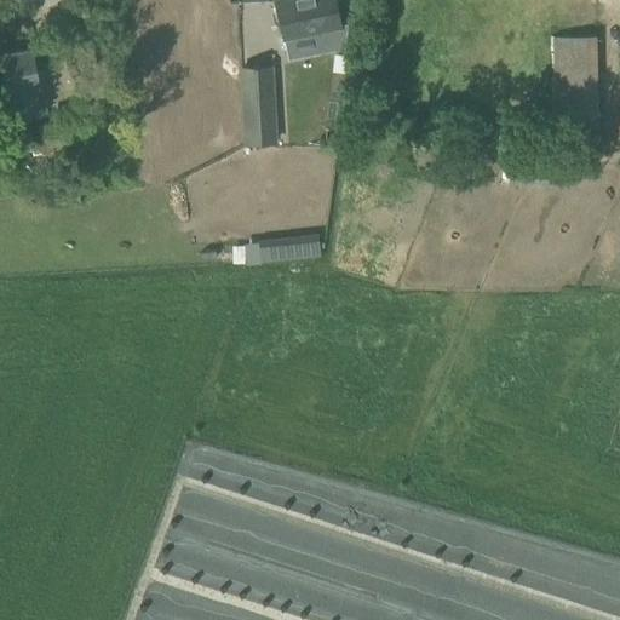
[(340,26),(336,0),(276,0),(283,38),(340,26)]
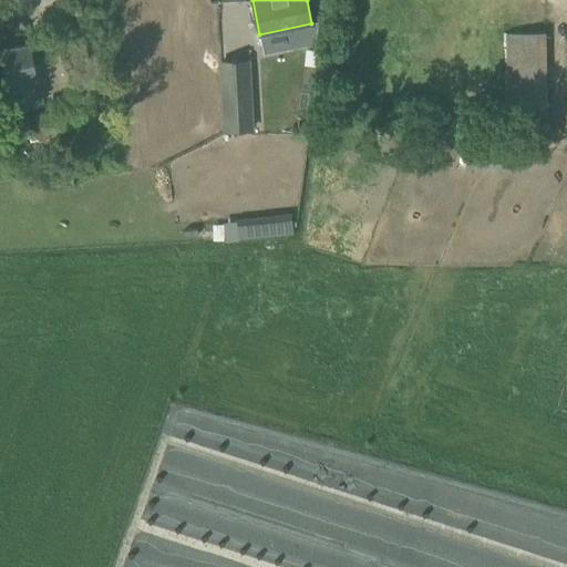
[(546,106),(545,54),(544,32),(506,33),(509,107),(519,107),(519,117),(547,117),(546,106)]
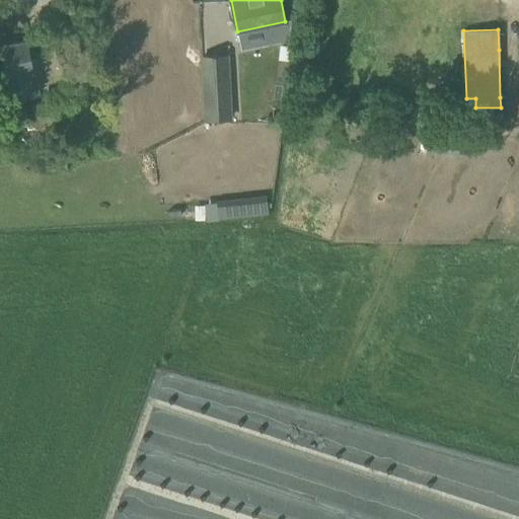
[(38,93),(27,40),(1,46),(2,54),(0,54),(0,76),(1,77),(5,99),(38,93)]
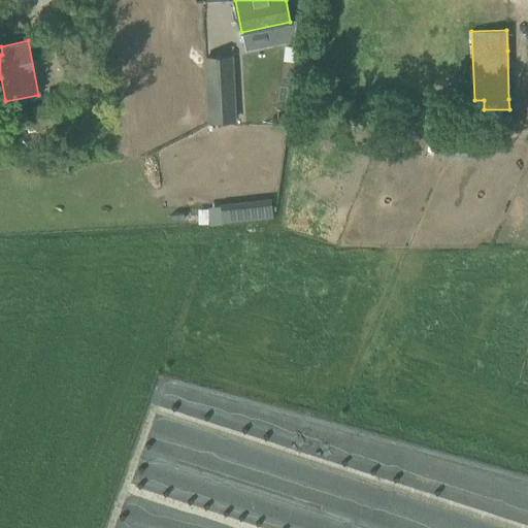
[(235,111),(233,57),(204,59),(206,112),(235,111)]
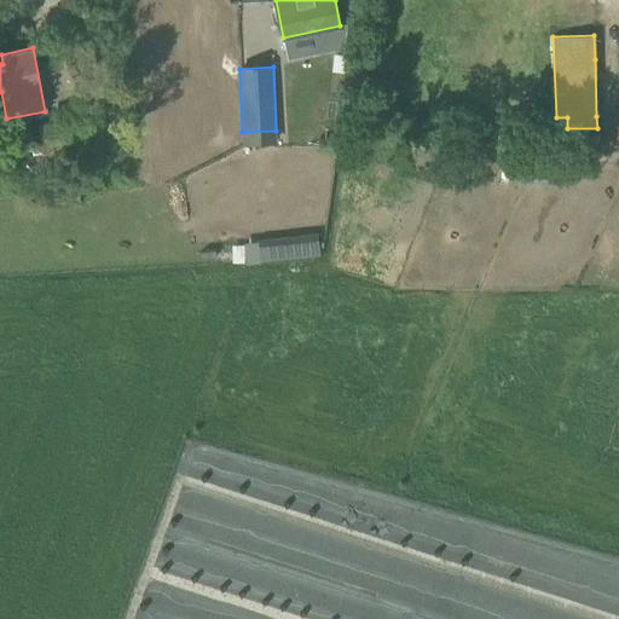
[(33,150),(62,145),(103,138),(97,104),(55,111),(56,122),(28,127),(33,150)]
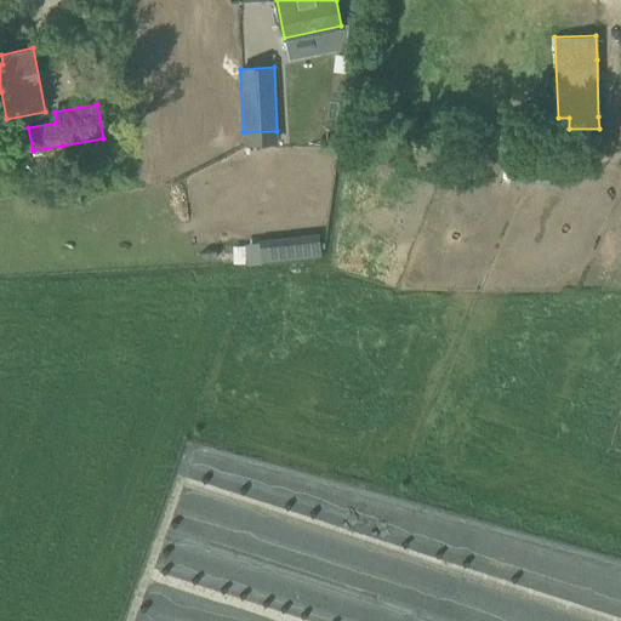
[(296,254),(318,250),(317,238),(295,240),(296,254)]
